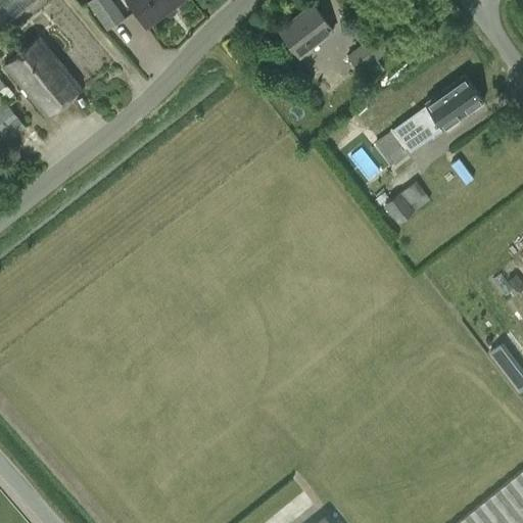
[(0,0),(0,147),(26,127),(0,96),(0,29),(35,0),(0,0)]
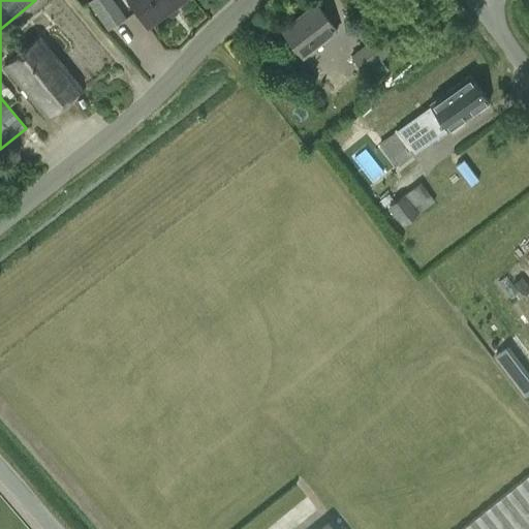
[(107,30),(124,18),(112,0),(91,0),(89,2),(107,30)]
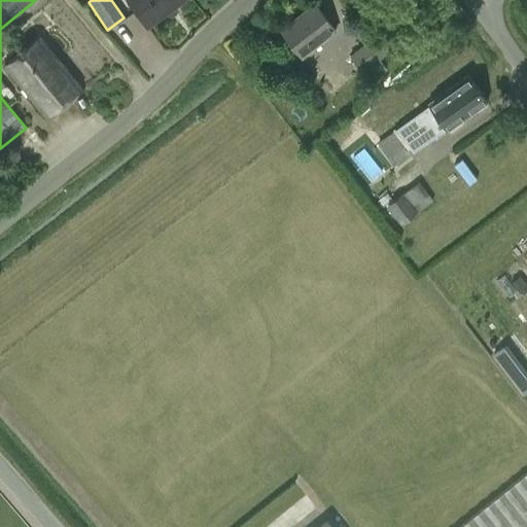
[(127,0),(128,0),(147,28),(184,0),(127,0)]
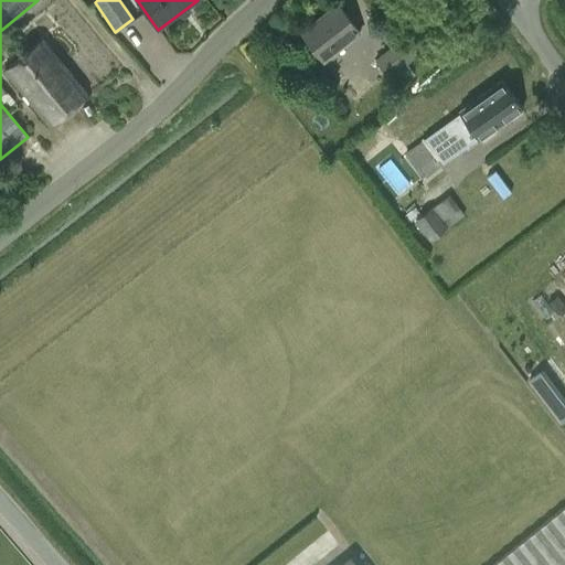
[(301,34),(323,62),(360,34),(338,6),(301,34)]
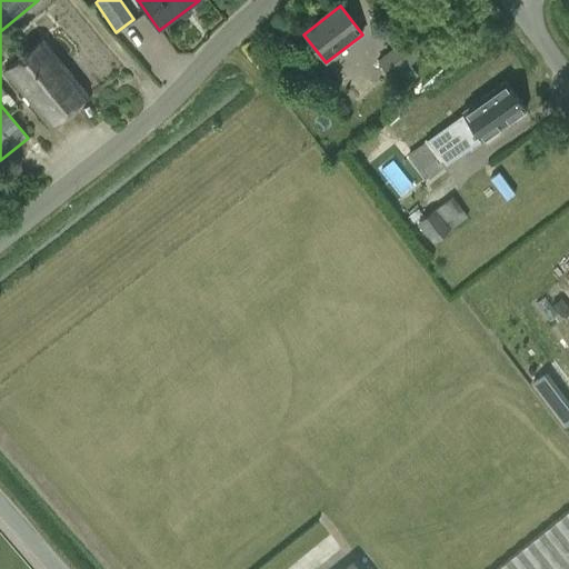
[(392,79),(409,65),(426,52),(412,35),(396,47),(378,61),(392,79)]
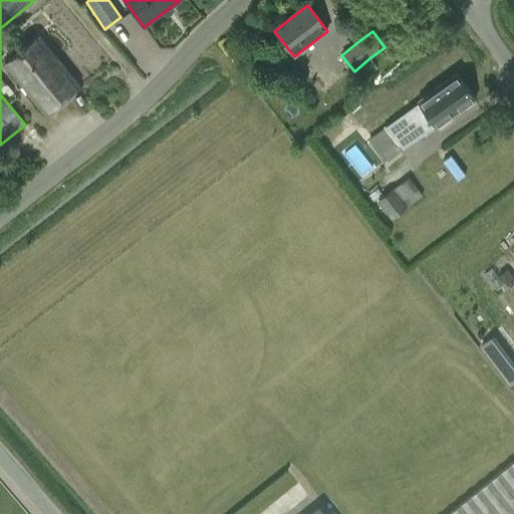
[(5,64),(45,114),(79,86),(39,36),(5,64)]
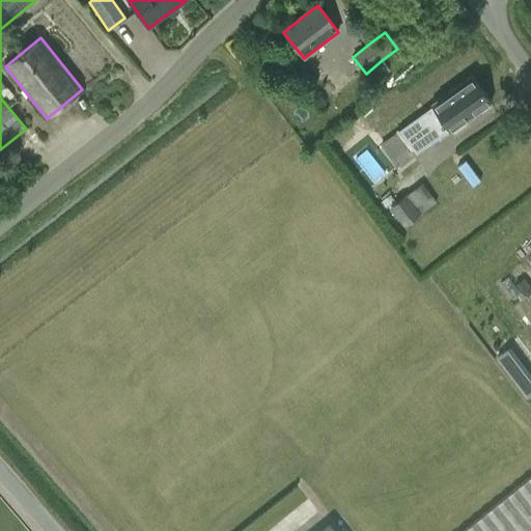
[(451,132),(492,103),(473,77),(432,105),(434,107),(400,131),(417,155),(450,131),(451,132)]
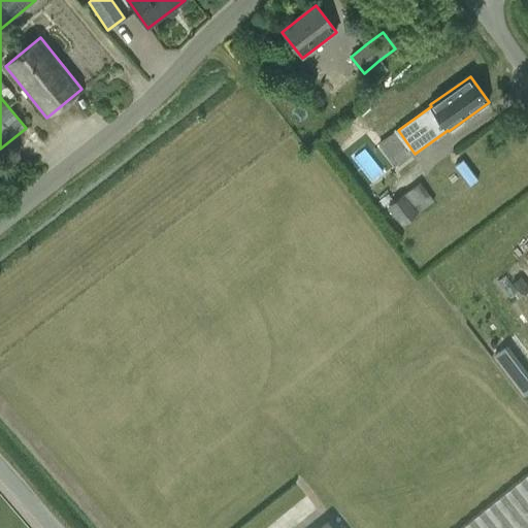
[(402,226),(418,212),(403,195),(388,206),(402,226)]
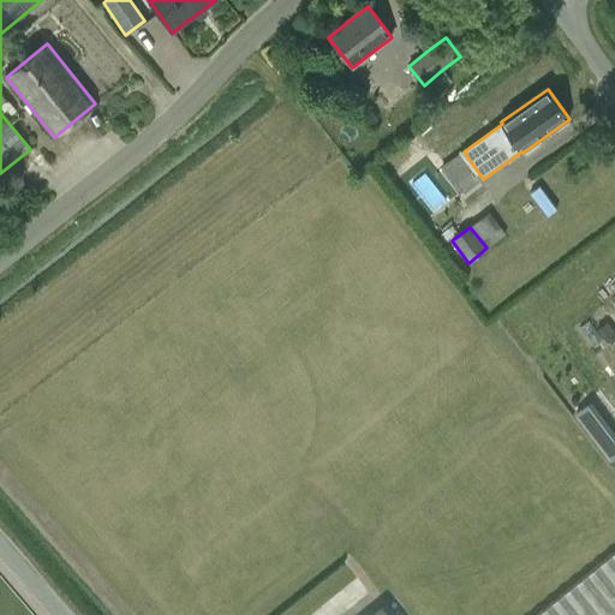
[(614,614),(614,550),(535,614),(387,614),(382,608),(372,614),(614,614)]
